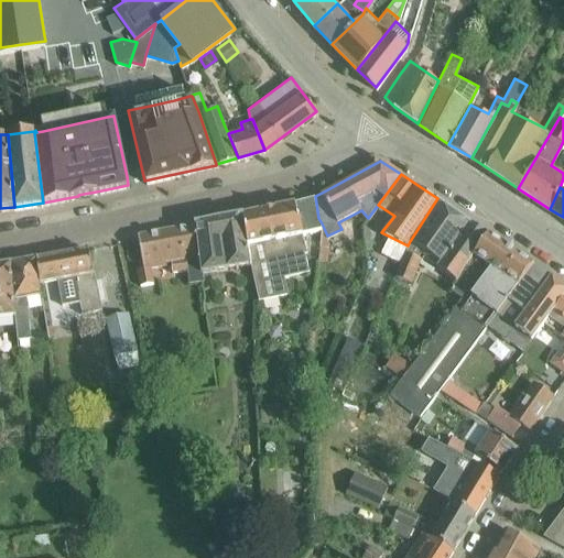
[(241,212),(249,263),(258,298),(288,292),(283,274),(308,270),(304,251),(307,251),(302,231),(322,223),(318,218),(315,196),(295,201),(241,212)]
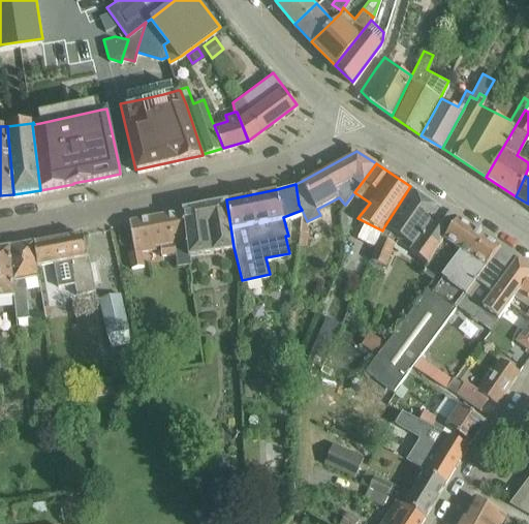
[(437,247),(457,219),(410,186),(384,226),(382,230),(381,233),(393,238),(396,234),(413,245),(411,249),(428,262),(436,247),(437,247)]
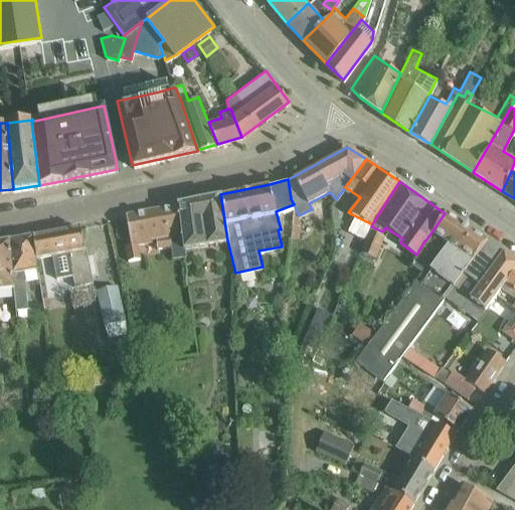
[(220,194),(178,203),(181,231),(169,231),(170,243),(171,256),(185,253),(184,245),(227,240),(220,194)]
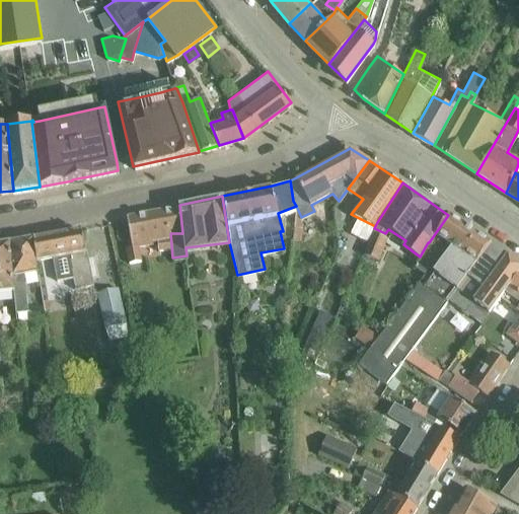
[(182,233),(179,205),(149,210),(125,215),(131,243),(125,244),(128,260),(140,258),(138,242),(153,240),(153,238),(157,237),(158,247),(171,245),(170,233),(182,233)]
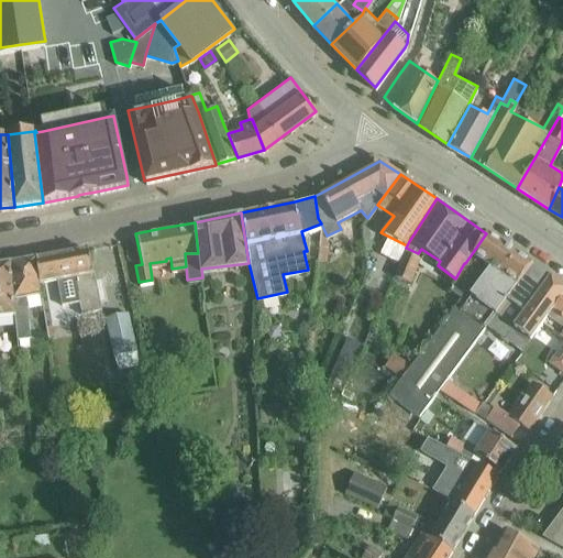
[(464,263),(455,279),(449,288),(461,297),(416,358),(403,375),(390,393),(420,415),(440,387),(445,380),(487,323),(531,264),(486,233),(465,263),(464,263)]
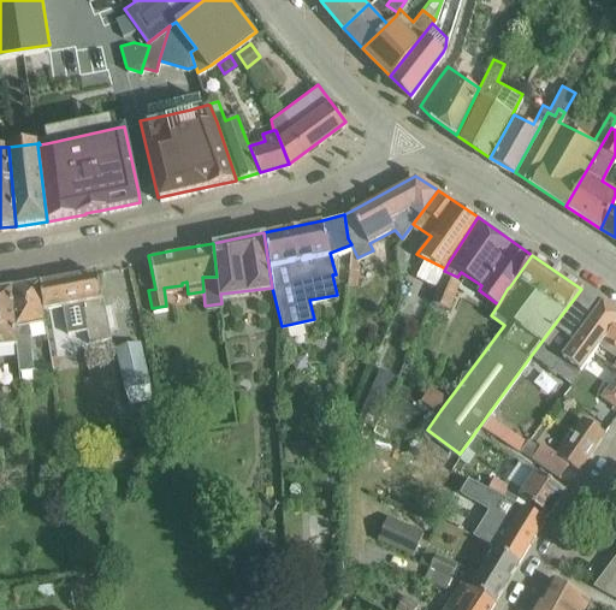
[(95,268),(40,280),(43,307),(61,303),(66,329),(86,325),(89,339),(110,335),(101,295),(95,268)]
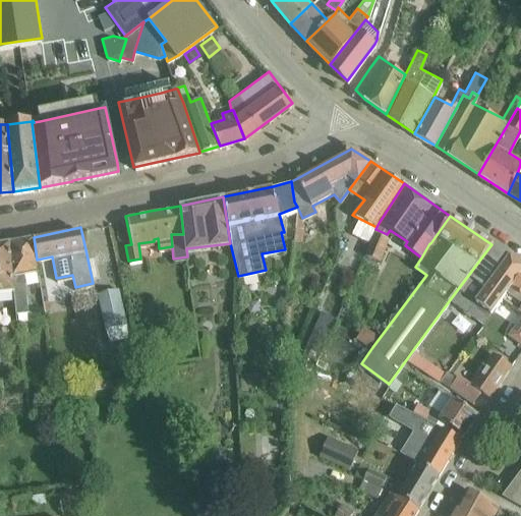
[(387,234),(375,229),(365,251),(381,258),(391,235),(387,234)]
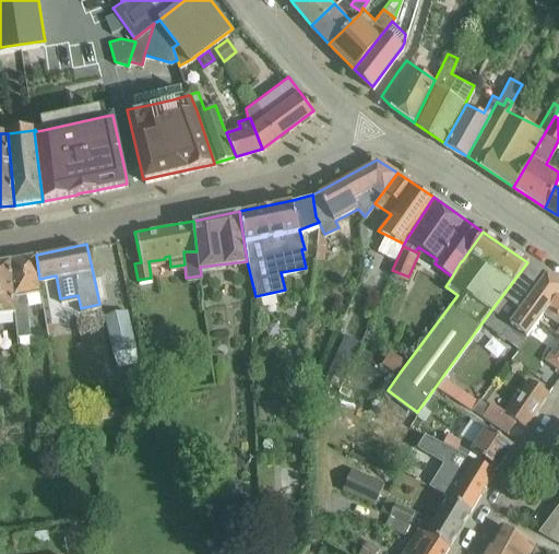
[(36,255),(9,260),(14,309),(18,334),(27,333),(22,293),(40,290),(39,279),(36,255)]
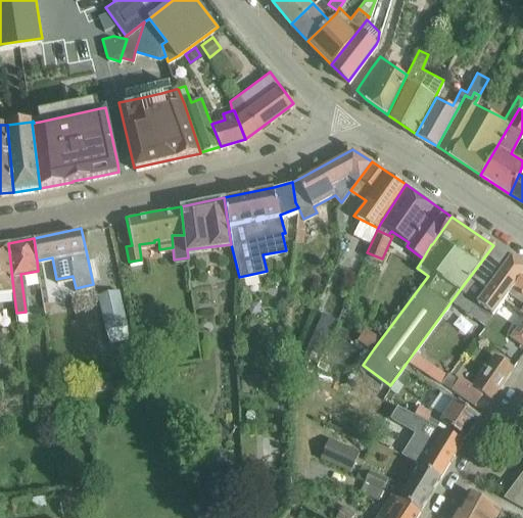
[(0,290),(13,289),(8,243),(0,243),(0,290)]
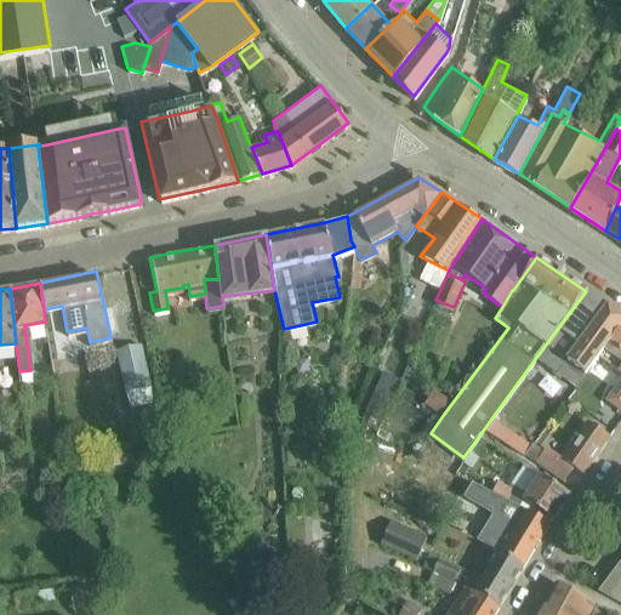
[(604,305),(586,291),(537,356),(576,382),(585,370),(598,353),(620,322),(620,315),(605,303),(604,305)]
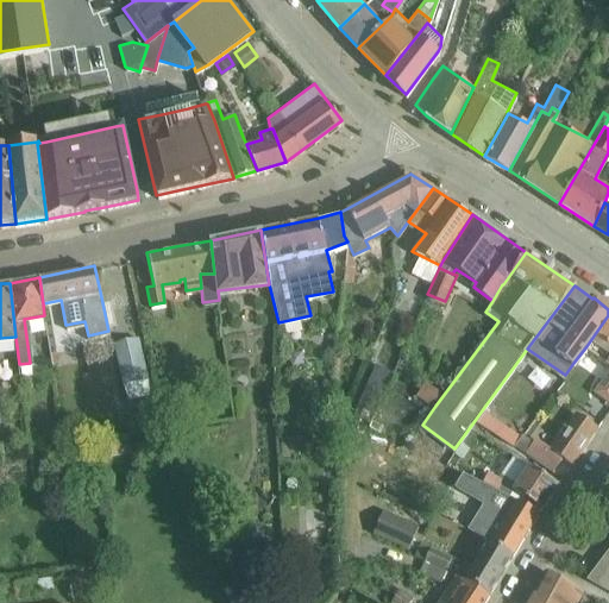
[(608,315),(586,346),(608,362),(607,363),(608,363),(608,370),(596,388),(608,396),(608,315)]
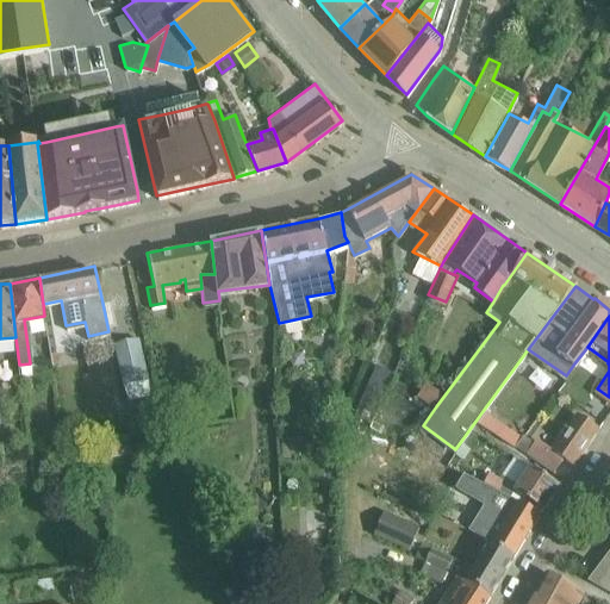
[(147,377),(137,336),(113,342),(123,383),(147,377)]
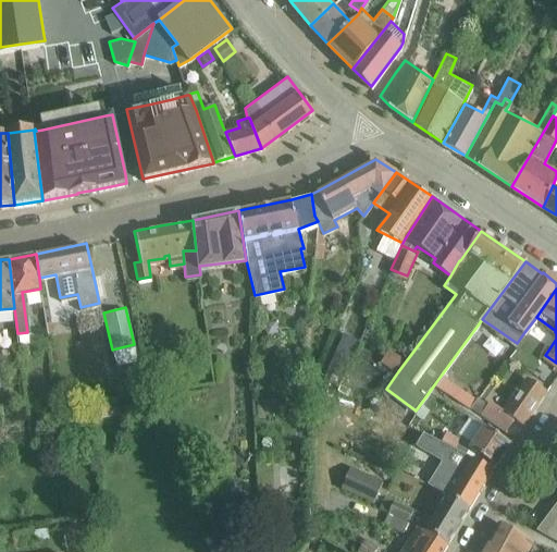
[(343,331),(333,355),(347,362),(348,363),(359,339),(343,331)]
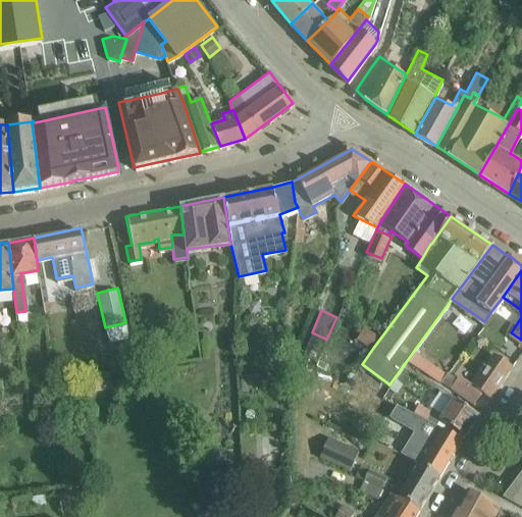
[(363,324),(356,337),(373,348),(380,334),(363,324)]
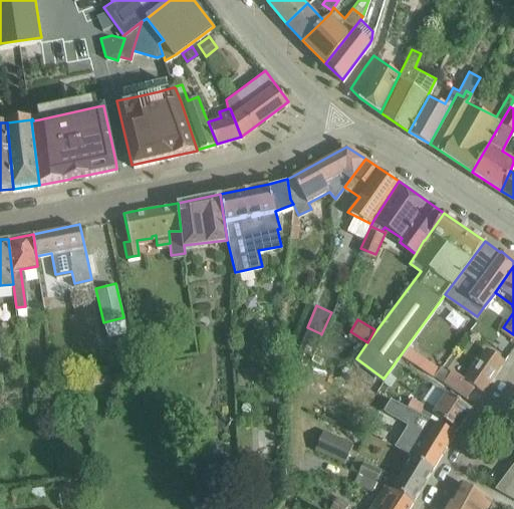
[(298,347),(312,353),(320,333),(307,327),(298,347)]
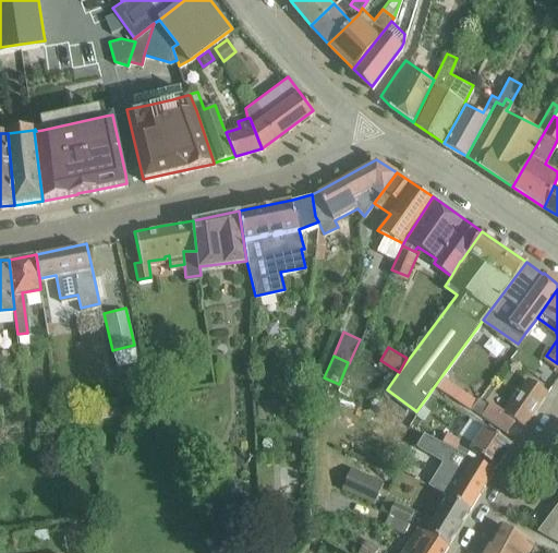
[(449,393),(455,384),(441,376),(436,384),(449,393)]
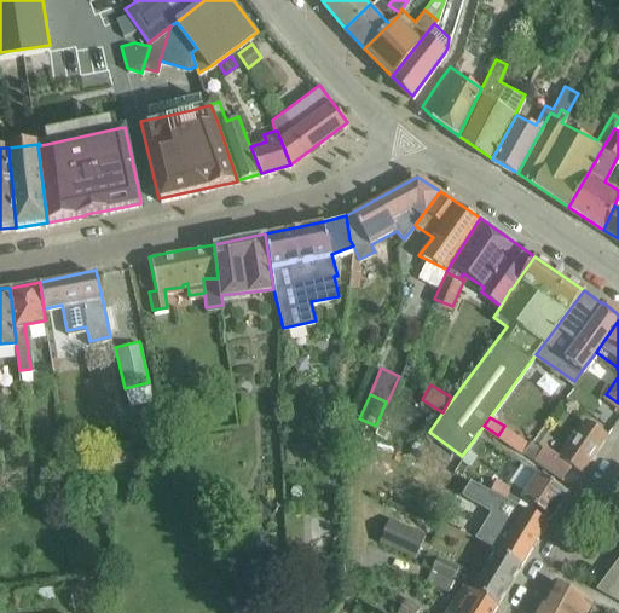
[(530,440),(524,450),(563,476),(571,464),(580,470),(607,432),(585,417),(576,432),(572,431),(559,452),(544,443),(543,445),(532,438),(530,440)]
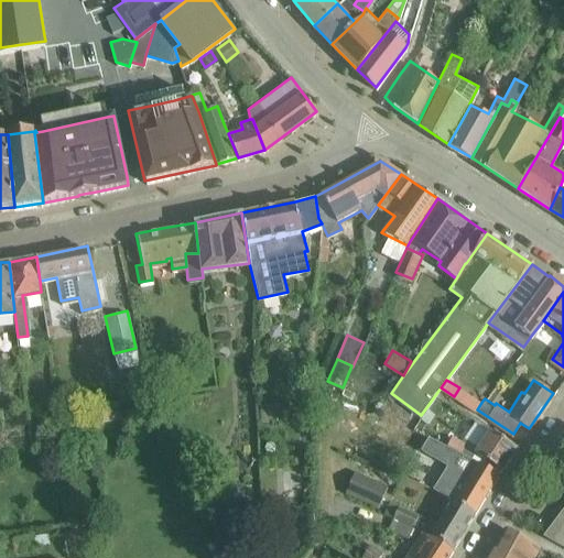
[(477,409),(483,401),(472,393),(466,402),(477,409)]
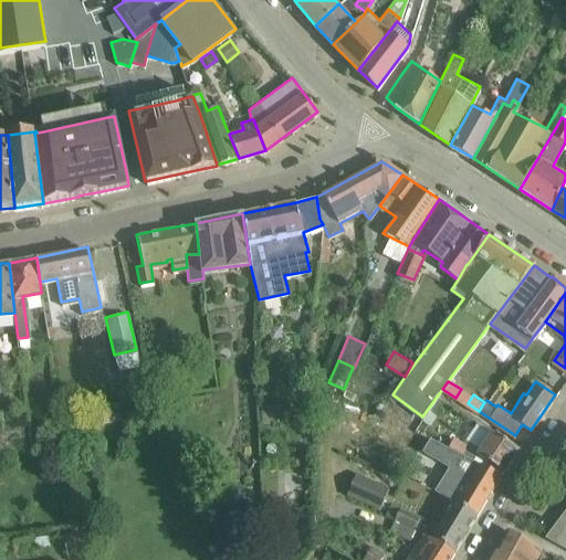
[(479,461),(500,474),(517,447),(475,420),(463,442),(453,436),(449,446),(463,454),(471,457),(479,461)]
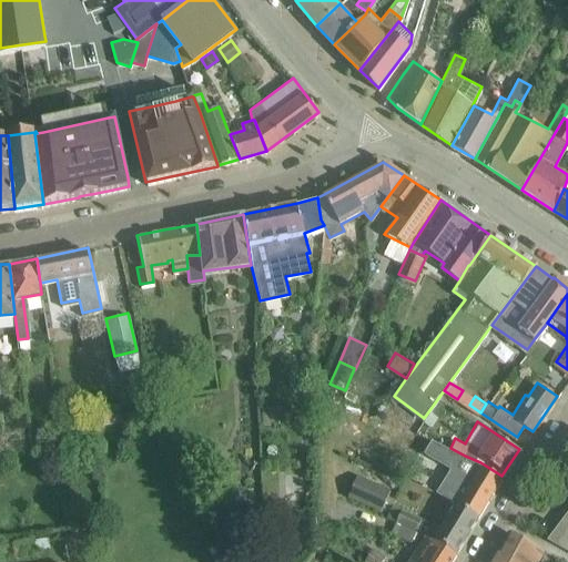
[(48,437),(34,439),(37,448),(49,446),(48,437)]
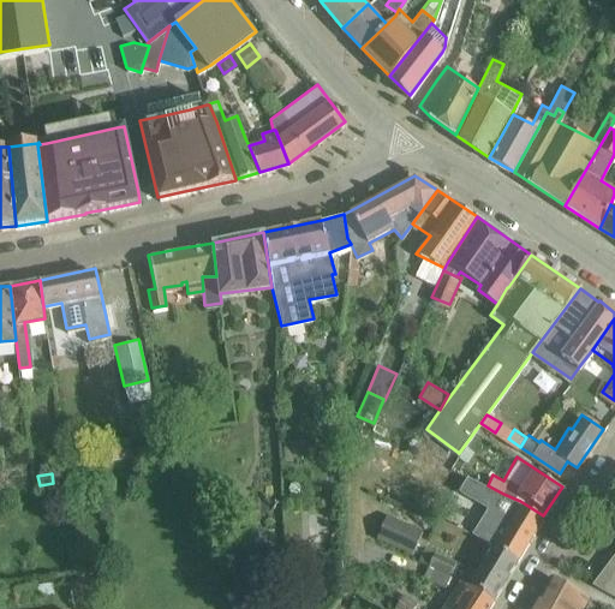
[(467,476),(459,489),(488,506),(471,533),(493,544),(517,559),(543,515),(520,501),(512,497),(503,494),(488,485),(467,476)]
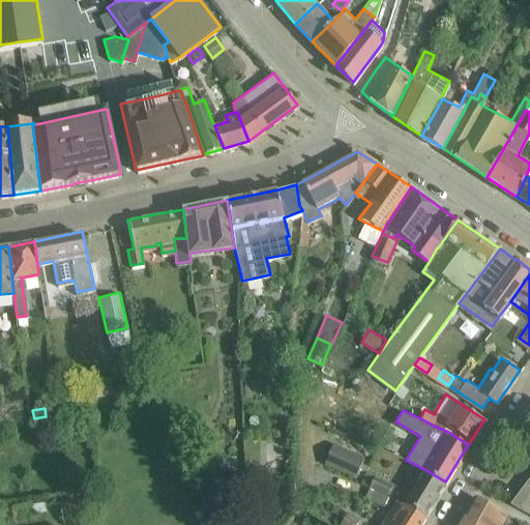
[(334,442),(325,462),(355,476),(364,456),(334,442)]
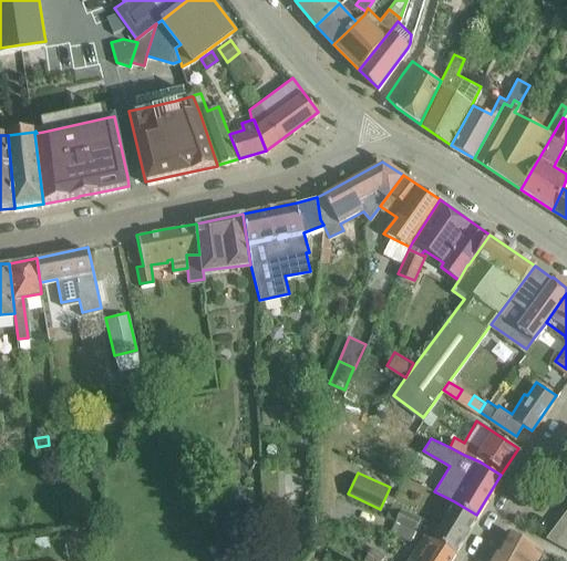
[(454,501),(432,537),(454,550),(476,515),(454,501)]
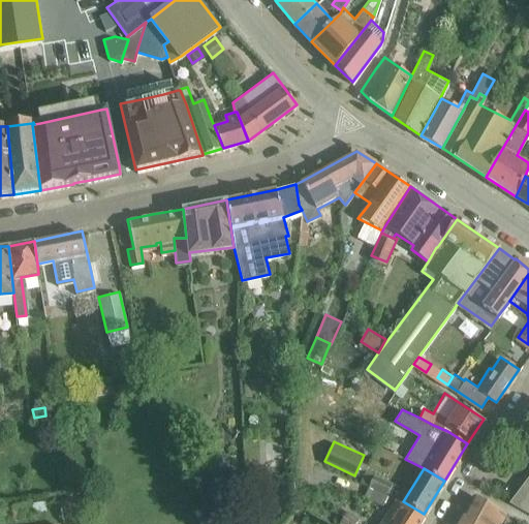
[(387,494),(393,482),(365,469),(360,482),(387,494)]
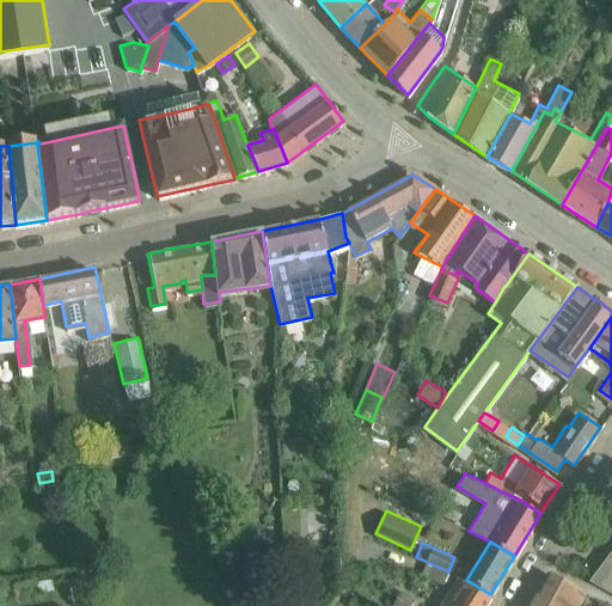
[(611,550),(592,581),(611,591),(611,550)]
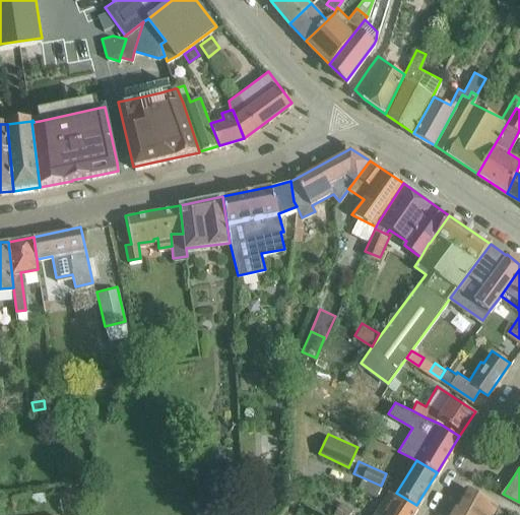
[(491,514),(498,502),(465,486),(448,514),(491,514)]
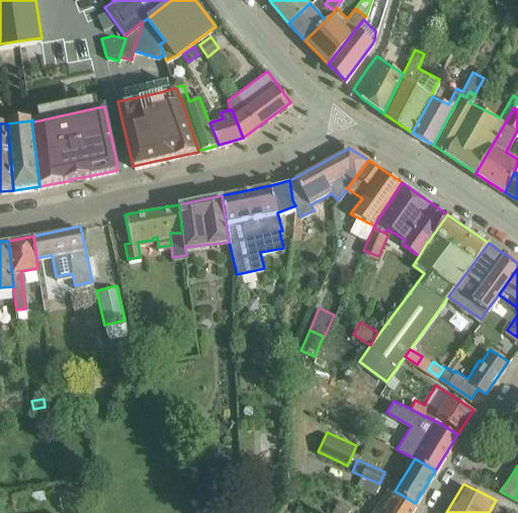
[(371,512),(409,512),(415,503),(395,491),(386,487),(371,512)]
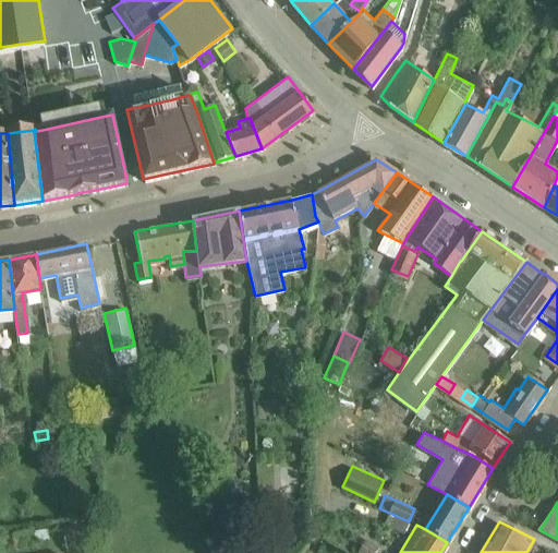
[(367,538),(362,545),(374,552),(379,545),(367,538)]
